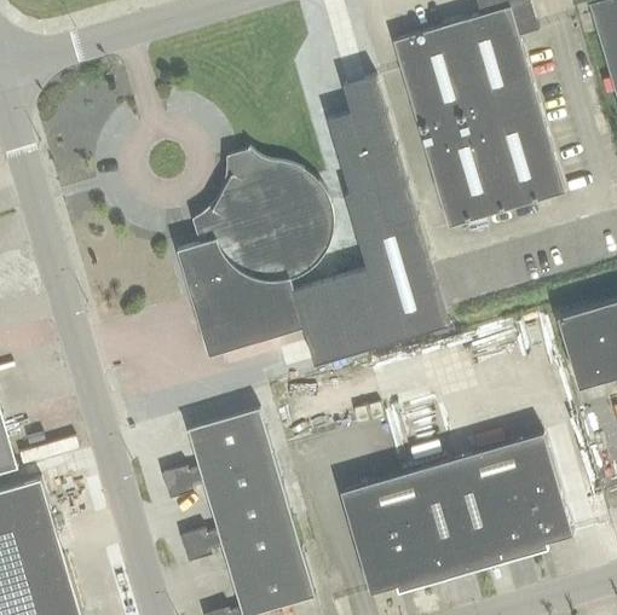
[(447,230),(564,195),(517,38),(537,32),(526,0),(473,0),(479,17),(391,42),(447,230)]
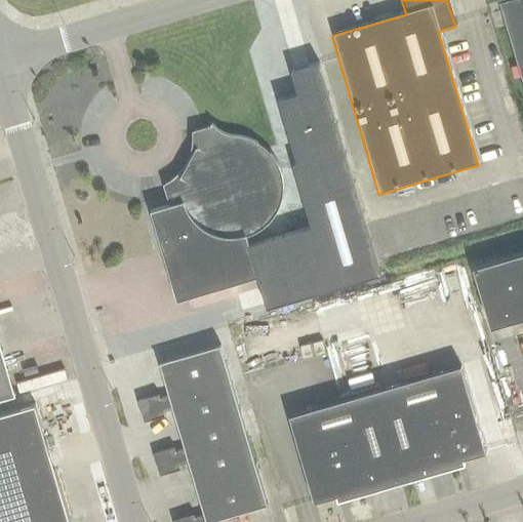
[(522,0),(495,0),(496,3),(497,3),(522,89),(522,0)]
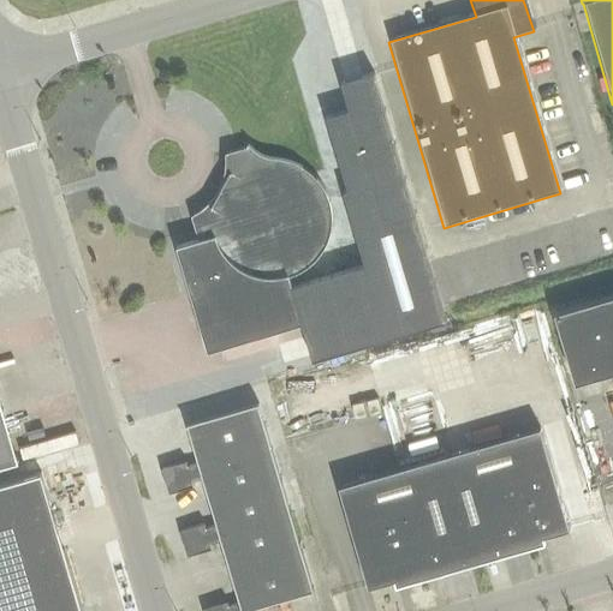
[(196,243),(174,250),(189,297),(206,354),(299,327),(310,364),(445,324),(372,76),(339,85),(346,113),(323,120),(345,193),(340,195),(363,269),(290,291),(286,280),(287,280),(289,279),(290,279),(291,277),(292,277),(293,277),(293,276),(295,276),(296,276),(297,275),(298,275),(299,274),(301,273),(302,273),(303,271),(304,271),(304,270),(305,270),(307,269),(308,268),(309,268),(309,267),(310,267),(310,265),(311,264),(313,263),(314,263),(314,262),(315,262),(315,261),(316,259),(317,258),(317,257),(319,257),(320,255),(321,253),(322,251),(322,250),(323,249),(323,246),(325,245),(325,244),(326,243),(326,241),(327,240),(327,239),(327,238),(328,237),(328,235),(328,233),(328,232),(328,231),(329,229),(329,228),(329,227),(329,226),(329,225),(329,223),(329,222),(329,221),(329,220),(329,219),(329,217),(329,216),(329,215),(329,214),(328,213),(328,211),(328,210),(328,209),(328,208),(327,207),(327,205),(327,204),(326,203),(326,202),(326,201),(325,199),(325,198),(323,197),(323,196),(322,195),(322,193),(322,192),(321,192),(321,191),(320,190),(320,189),(319,187),(317,186),(317,185),(316,185),(316,184),(315,183),(314,181),(313,180),(311,179),(310,178),(309,177),(308,177),(308,175),(307,174),(305,174),(305,173),(304,173),(303,172),(302,172),(301,171),(299,169),(298,169),(297,168),(296,168),(295,168),(293,167),(292,166),(291,166),(290,166),(287,165),(286,165),(285,163),(284,163),(283,163),(281,163),(279,162),(278,162),(277,162),(274,162),(273,162),(272,162),(271,162),(269,162),(269,161),(268,161),(267,161),(266,161),(265,161),(265,160),(263,160),(262,160),(261,160),(261,159),(260,159),(259,159),(257,157),(256,156),(255,156),(254,155),(253,155),(253,154),(251,154),(251,153),(250,153),(249,151),(249,150),(248,150),(248,149),(247,149),(247,148),(245,149),(247,150),(234,154),(224,157),(224,159),(224,160),(224,161),(224,162),(224,163),(224,165),(224,166),(224,167),(224,168),(224,169),(224,171),(224,172),(224,173),(222,174),(222,175),(222,177),(222,178),(222,179),(221,180),(221,181),(221,183),(220,184),(220,185),(220,186),(219,187),(219,189),(218,190),(218,191),(218,192),(216,192),(216,193),(215,195),(215,196),(214,197),(213,198),(213,199),(212,199),(212,201),(210,202),(209,203),(209,204),(208,204),(208,205),(207,205),(207,207),(206,208),(204,209),(203,209),(203,210),(202,210),(201,211),(201,213),(200,213),(198,214),(197,215),(196,215),(195,216),(194,217),(192,217),(191,219),(190,219),(189,219),(196,243)]
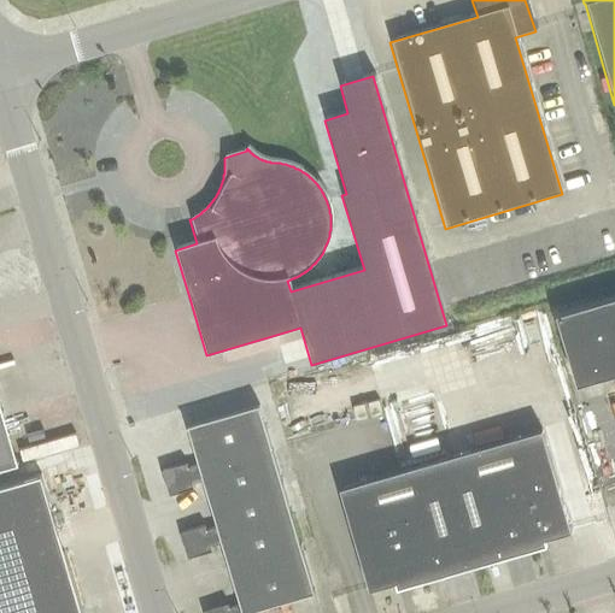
[(614,296),(555,313),(574,384),(614,372),(614,296)]
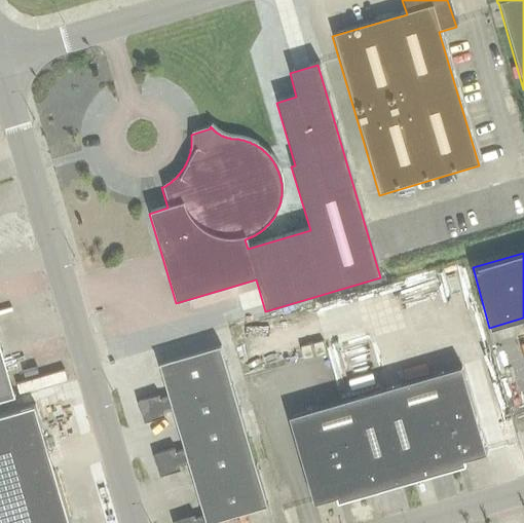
[(158,398),(137,404),(140,414),(230,387),(219,348),(158,366),(167,399),(159,401),(158,398)]
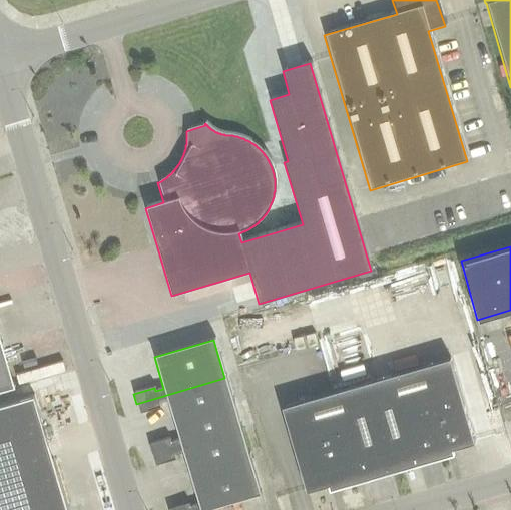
[(0,392),(13,389),(12,385),(0,344),(0,392)]
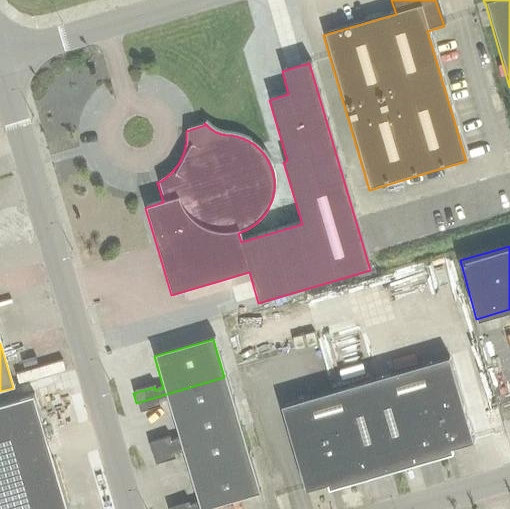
[(390,473),(415,465),(452,455),(450,450),(472,443),(447,359),(364,383),(390,473)]
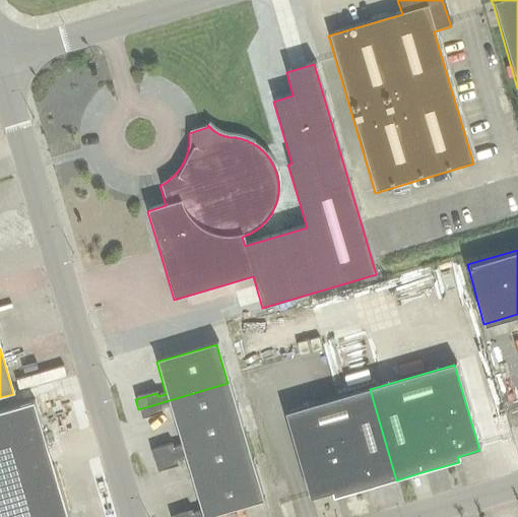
[(228,383),(138,409),(141,419),(163,413),(162,410),(170,407),(176,428),(236,409),(228,383)]
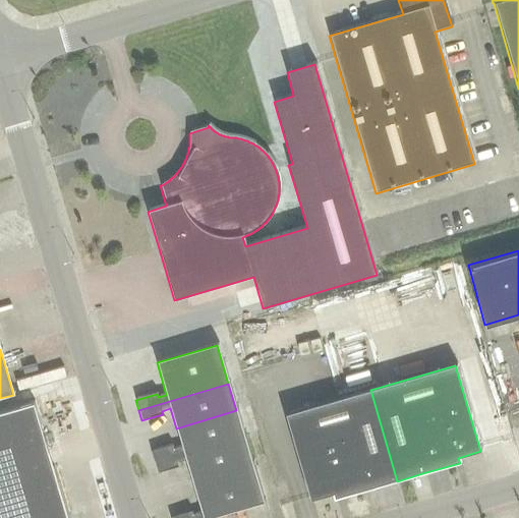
[(333,500),(340,498),(397,481),(370,390),(285,415),(309,501),(332,495),(333,500)]
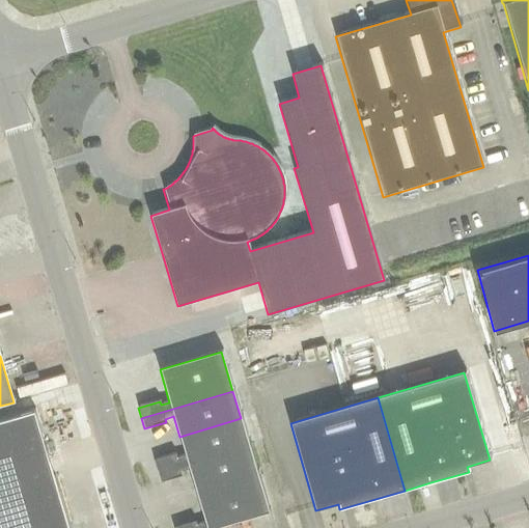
[(33,412),(0,420),(0,527),(67,527),(55,484),(53,477),(48,462),(39,432),(33,412)]
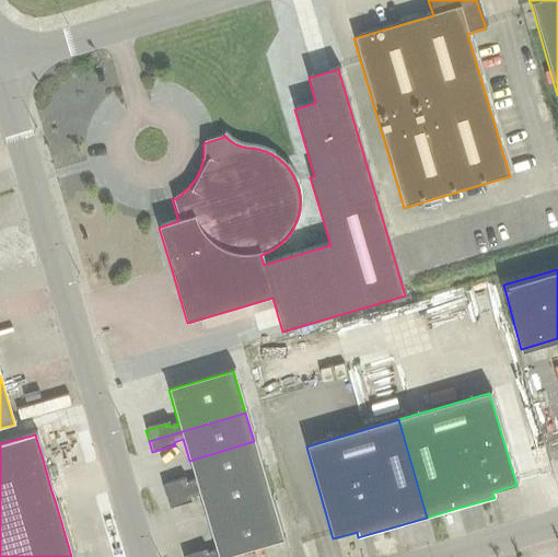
[(185,480),(163,487),(166,498),(262,470),(254,441),(189,461),(196,482),(186,485),(185,480)]
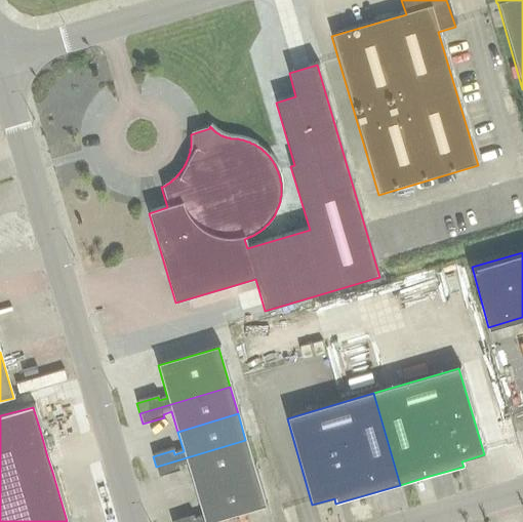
[(245,440),(156,467),(159,477),(179,471),(178,468),(187,465),(193,485),(253,468),(245,440)]
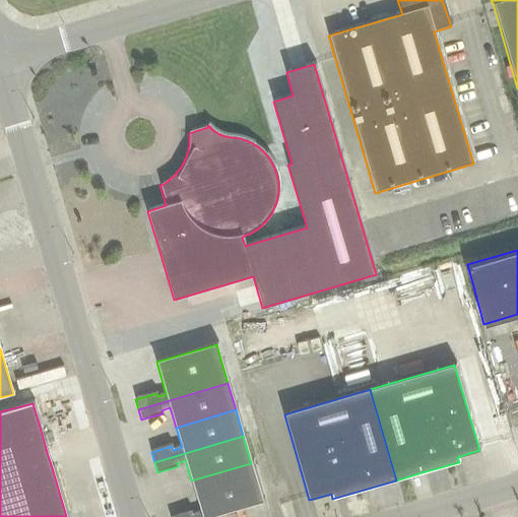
[(191,511),(174,516),(218,516),(263,503),(251,463),(191,480),(200,513),(192,515),(191,511)]
